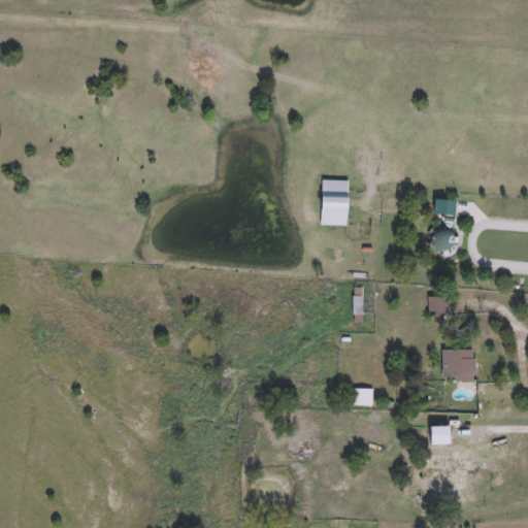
[(350,180),(350,226),(321,226),(321,180),(350,180)]
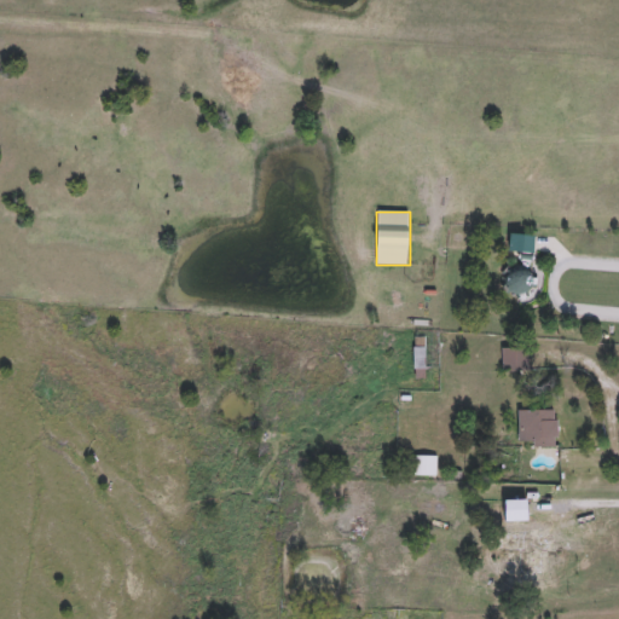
[(510,252),(510,235),(533,235),(533,252),(510,252)]
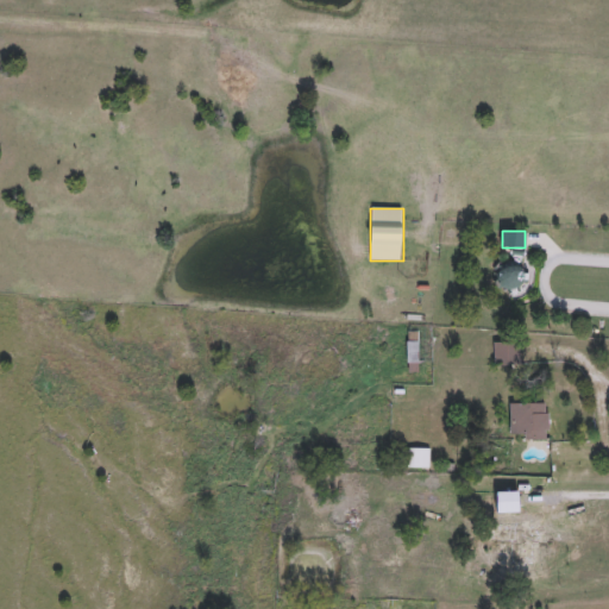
[(494,341),(518,341),(519,366),(495,366),(494,341)]
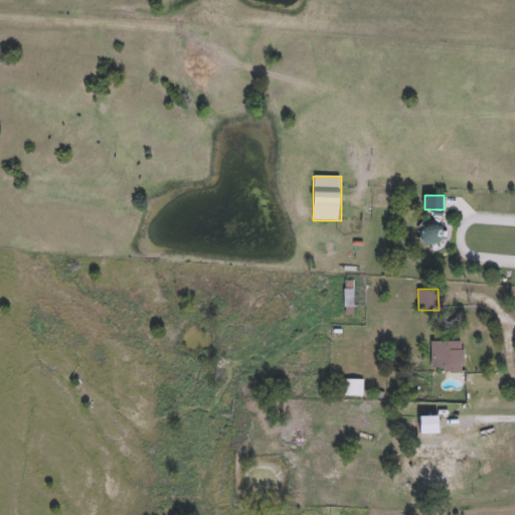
[(431,372),(431,341),(463,341),(463,372),(431,372)]
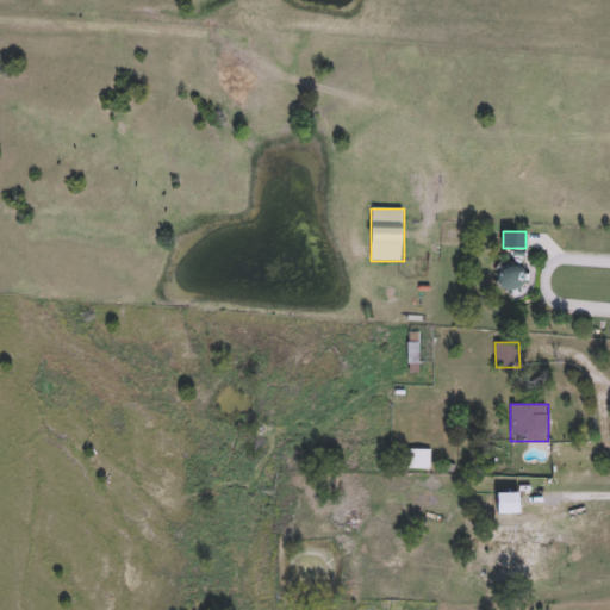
[(430,470),(405,470),(405,449),(430,449),(430,470)]
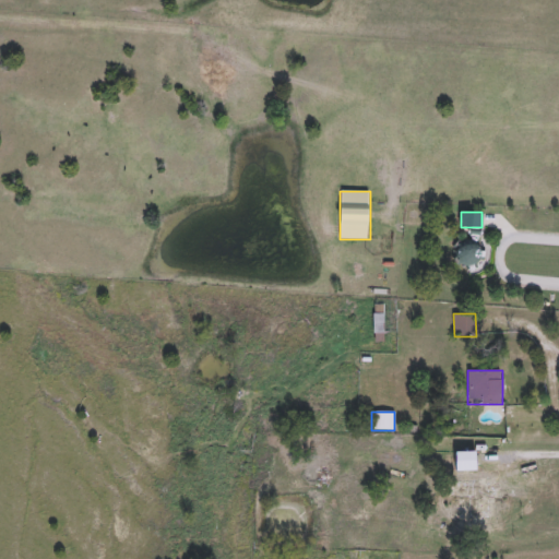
[(253,440),(253,452),(241,452),(241,440),(253,440)]
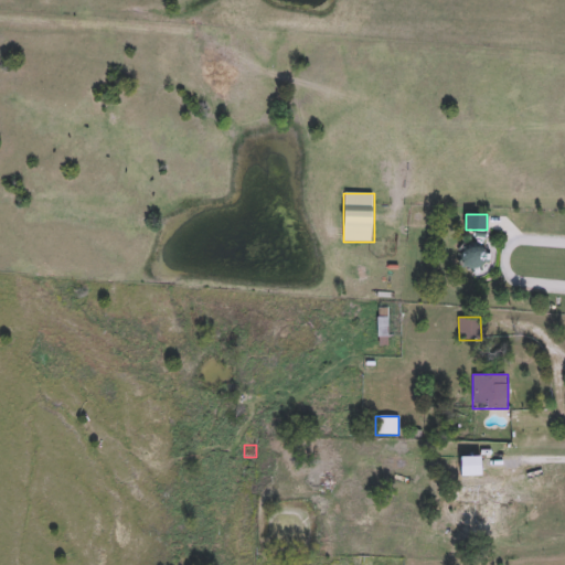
[(461,457),(483,457),(483,476),(461,477),(461,457)]
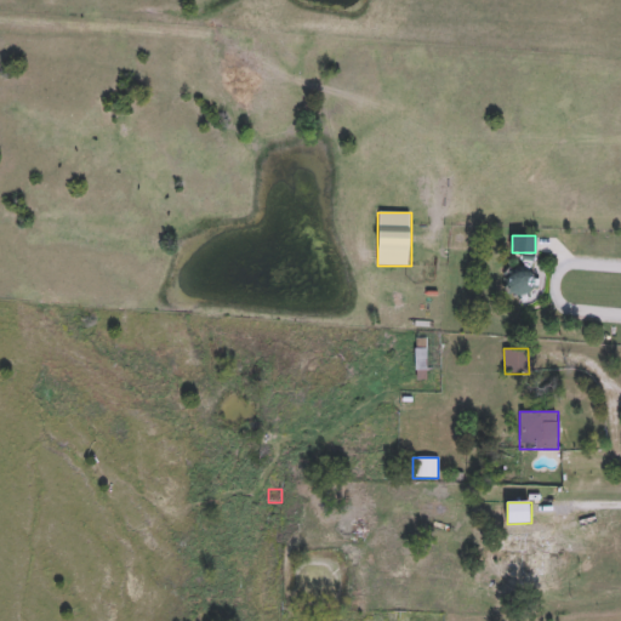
[(569,558),(569,573),(535,573),(535,537),(557,537),(557,558),(569,558)]
